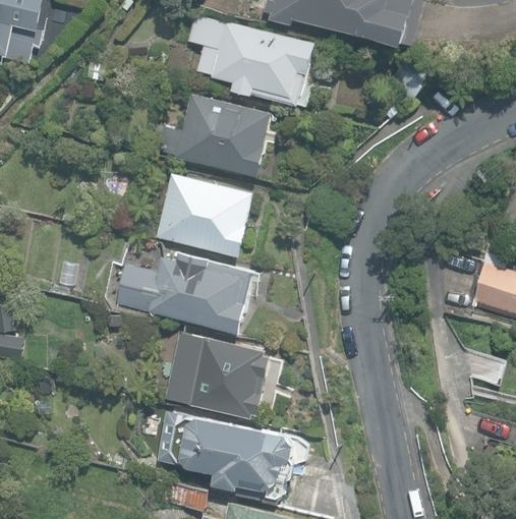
[(2,58),(27,64),(32,47),(38,49),(45,20),(39,18),(42,0),(0,0),(0,63),(1,63),(2,58)]
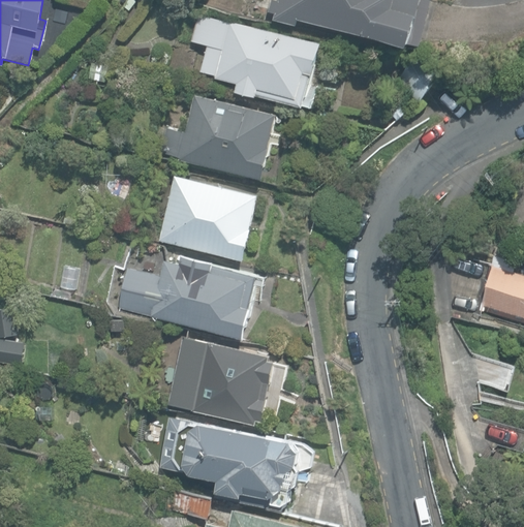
[(388,40),(407,44),(417,5),(421,6),(421,0),(274,0),(274,3),(268,2),(266,12),(275,14),(274,20),(295,24),(296,22),(387,43),(388,40)]
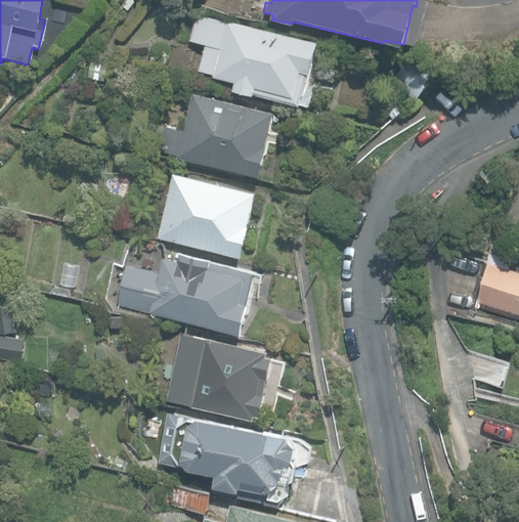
[(232,91),(300,106),(315,43),(193,14),(187,42),(203,45),(197,72),(213,76),(212,78),(234,83),(232,91)]
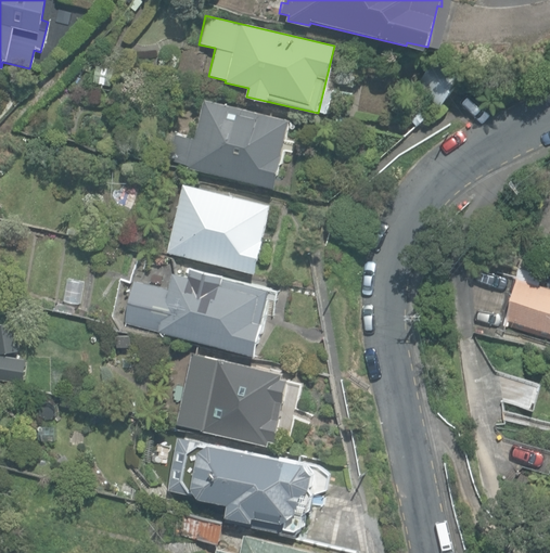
[(408,86),(439,107),(456,85),(423,63),(408,86)]
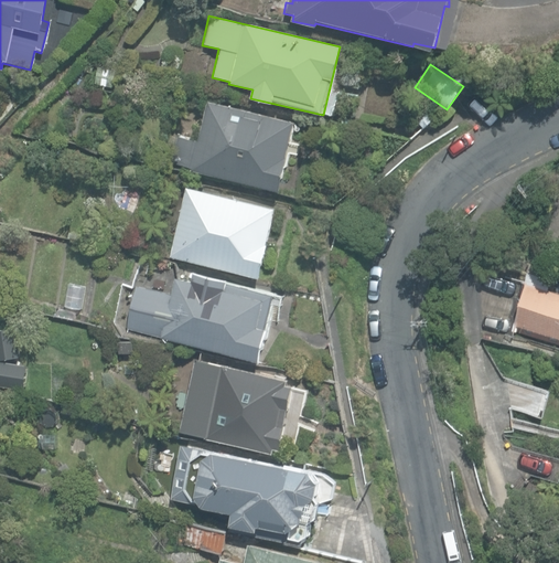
[(191,173),(278,193),(293,126),(205,105),(196,144),(175,138),(170,163),(193,169),(191,173)]
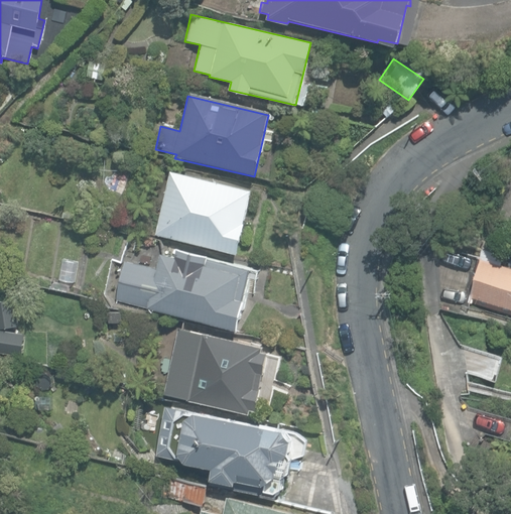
[(376,107),(385,118),(397,109),(388,98),(376,107)]
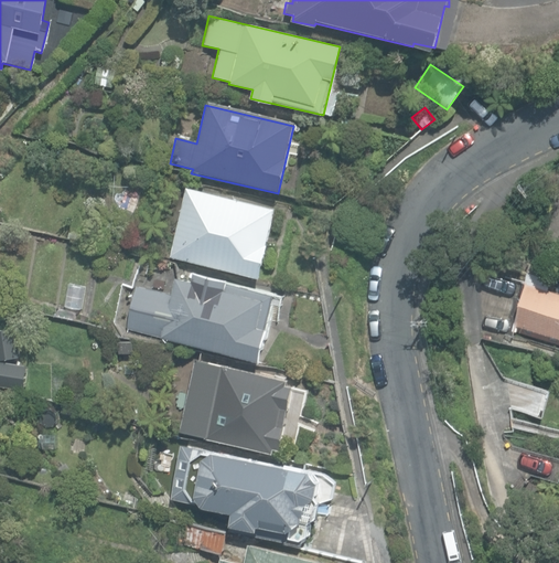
[(169,257),(258,278),(266,245),(265,245),(273,209),(185,188),(169,257)]
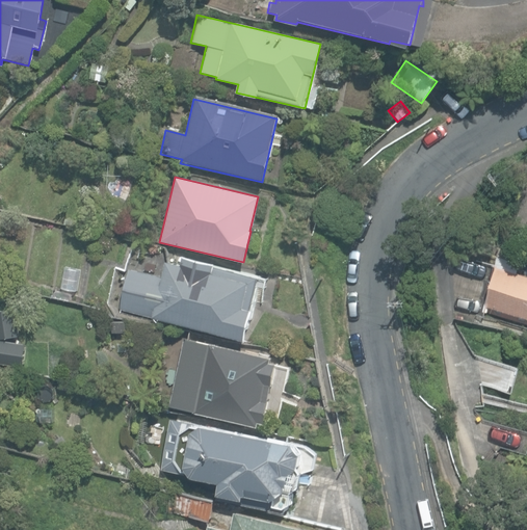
[(151,318),(244,341),(252,311),(249,310),(257,277),(213,266),(213,264),(182,257),(180,265),(164,262),(161,277),(127,269),(117,310),(151,318)]
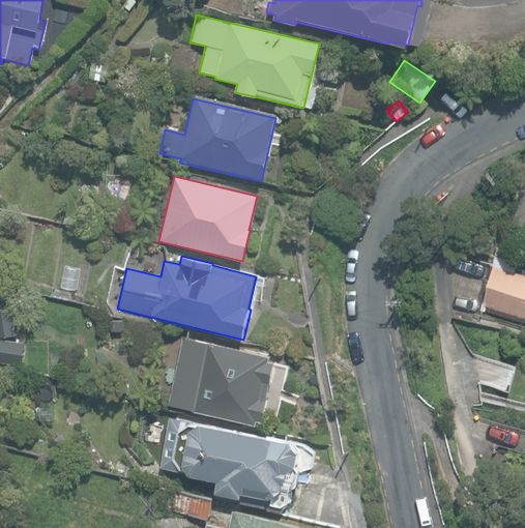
[(524,273),(515,271),(517,261),(494,256),(480,308),(524,318),(524,273)]
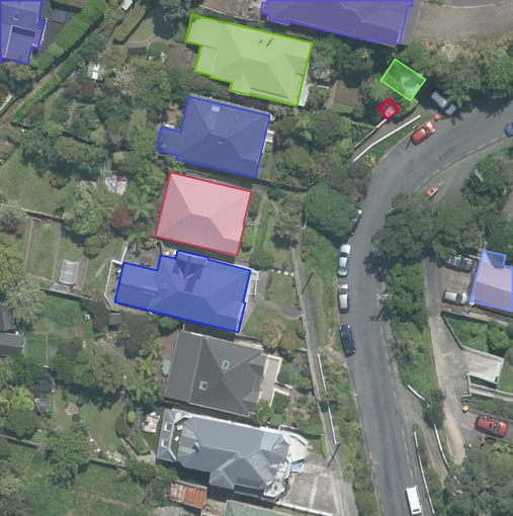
[(187,403),(249,416),(250,411),(255,413),(268,354),(263,353),(264,348),(201,334),(200,337),(179,332),(170,376),(187,380),(183,398),(188,399),(187,403)]
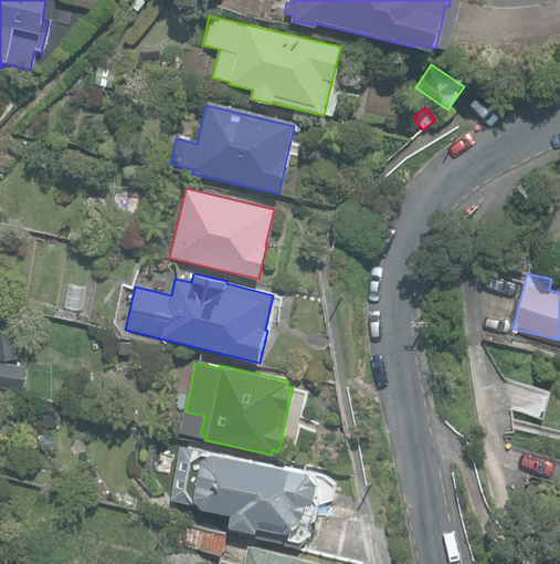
[(321,480),(314,472),(211,450),(210,456),(172,448),(160,502),(230,517),(226,532),(299,549),(307,514),(314,515),(321,480)]
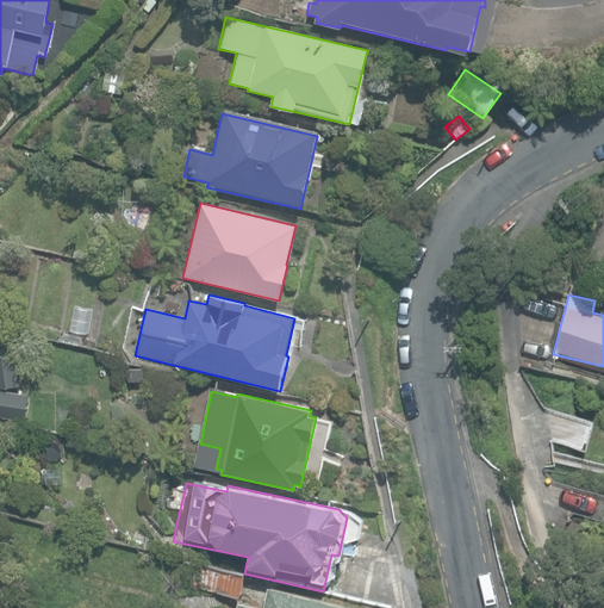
[(191,590),(237,601),(243,576),(197,566),(191,590)]
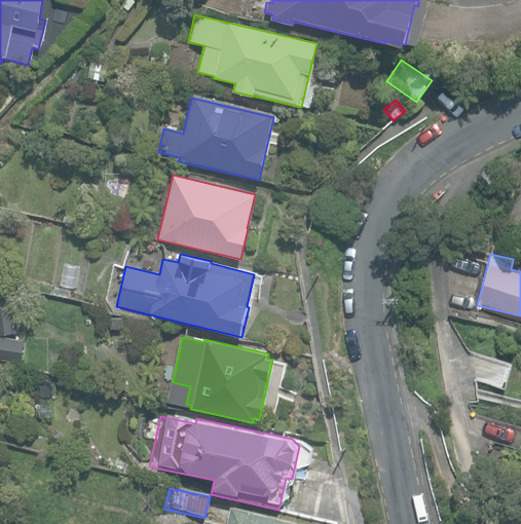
[(300,523),(231,507),(227,523),(203,523),(300,523)]
